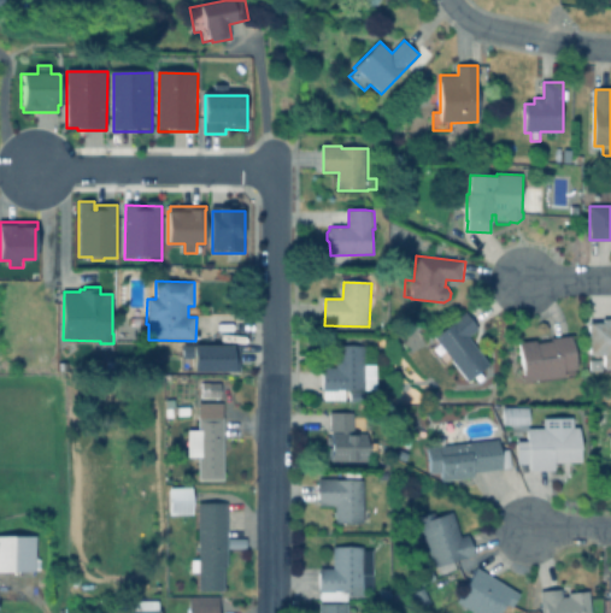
[(469,337),(489,365),(468,382),(452,361),(448,364),(445,364),(439,357),(435,357),(432,352),(432,348),(439,343),(434,337),(468,313),(480,330),(469,337)]
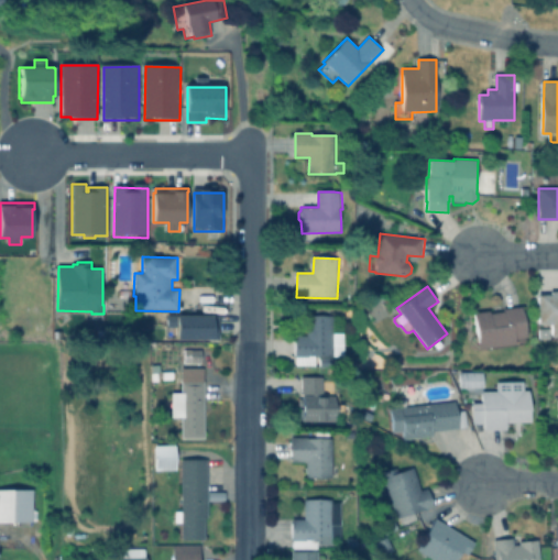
[(557,338),(551,338),(551,340),(540,340),(540,329),(550,329),(550,325),(538,325),(538,295),(550,295),(550,292),(557,292),(557,338)]
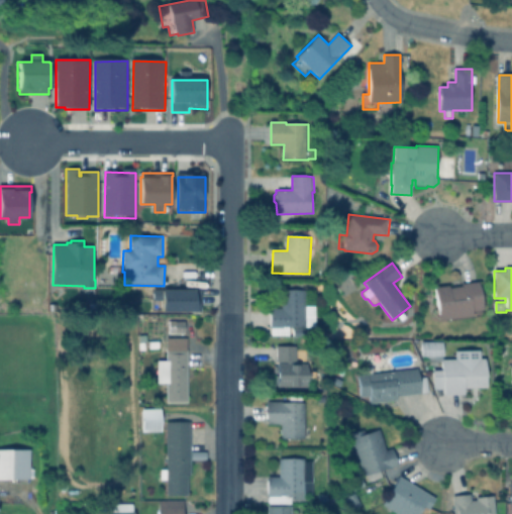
[(480,282),(482,298),(484,298),(486,308),(483,308),(484,315),(439,321),(435,288),(449,286),(449,288),(463,287),(463,284),(480,282)]
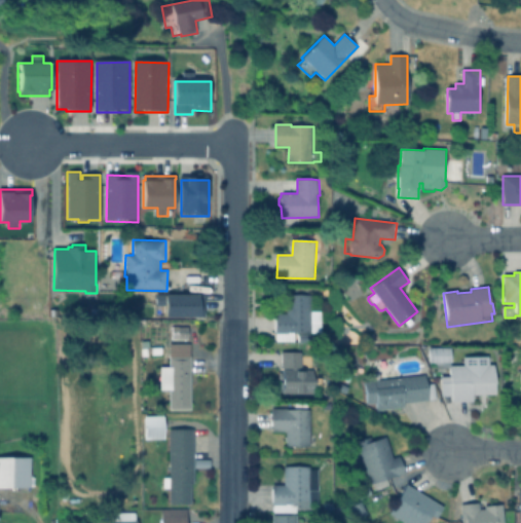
[(164,319),(206,319),(206,297),(156,296),(156,306),(164,307),(164,319)]
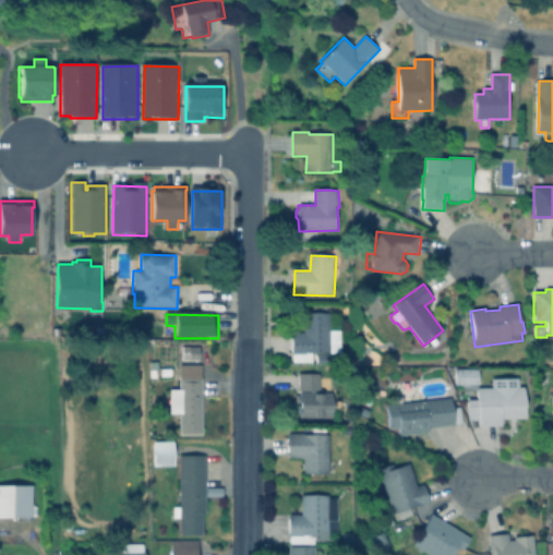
[(343,332),(343,353),(331,353),(331,364),(295,363),(295,354),(292,354),(292,333),(305,333),(305,314),(333,314),(333,332),(343,332)]
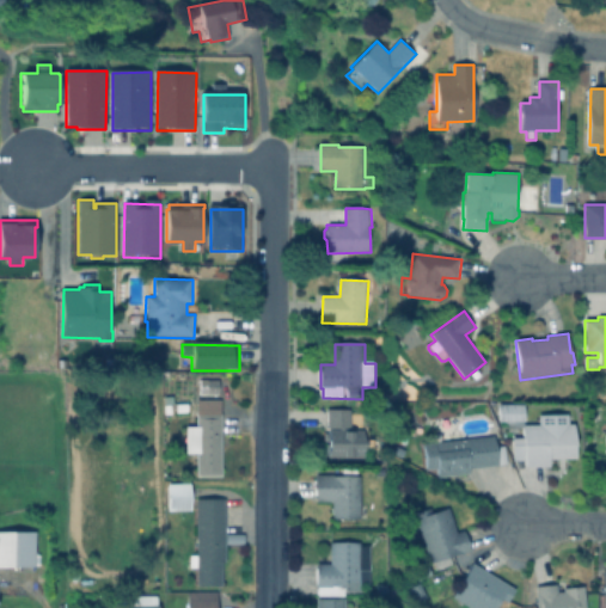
[(221,381),(221,395),(202,395),(202,381),(221,381)]
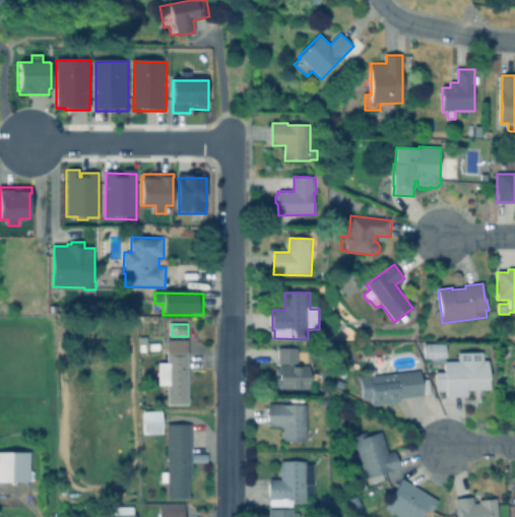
[(189,341),(189,405),(169,405),(169,386),(158,386),(158,364),(168,364),(168,341),(189,341)]
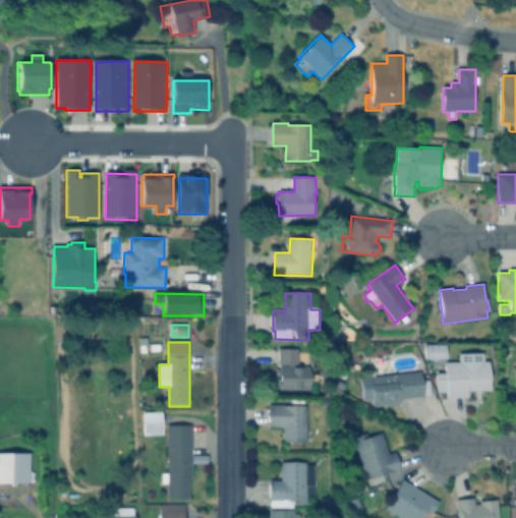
[(448,345),(448,359),(424,359),(425,345),(448,345)]
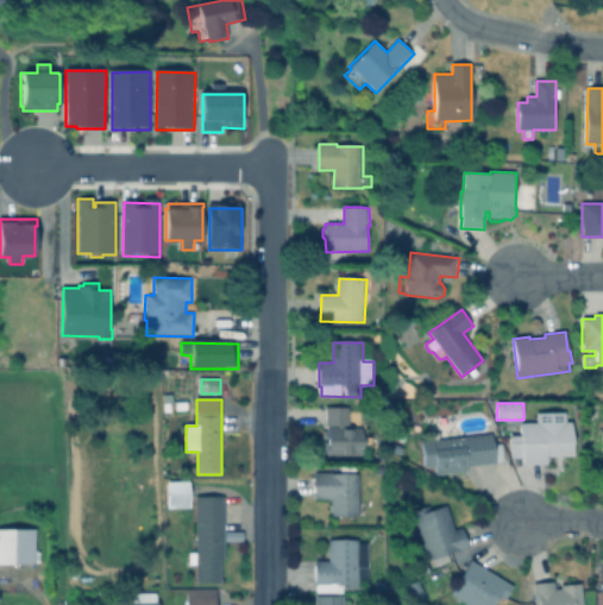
[(369,426),(369,438),(372,438),(372,447),(363,447),(363,457),(339,457),(339,460),(328,460),(328,455),(326,455),(326,442),(324,442),(324,432),(327,432),(328,408),(352,408),(352,413),(359,413),(365,418),(365,426),(369,426)]
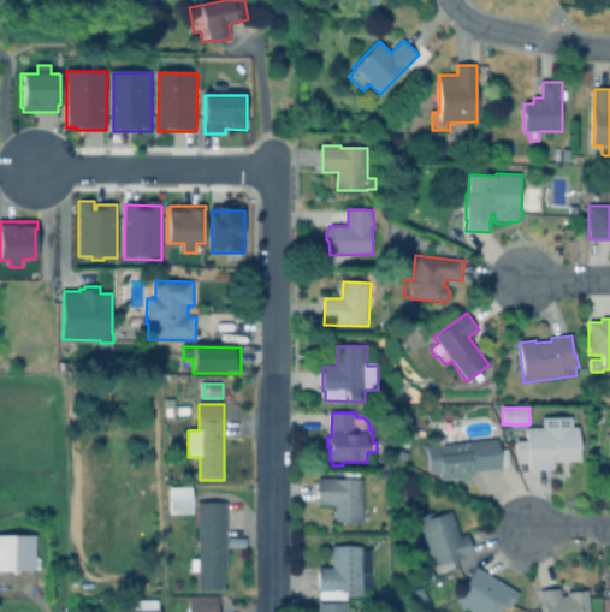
[(574,419),(574,428),(580,428),(581,462),(552,463),(554,470),(527,470),(527,464),(517,464),(517,441),(528,441),(527,428),(545,428),(544,419),(574,419)]
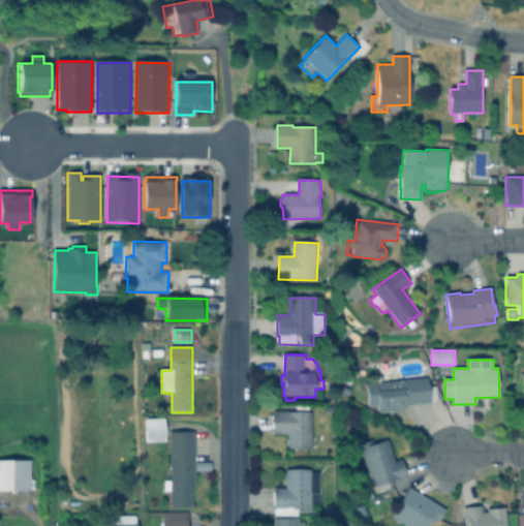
[(432,403),(406,406),(407,410),(379,413),(378,406),(370,407),(368,384),(429,378),(432,403)]
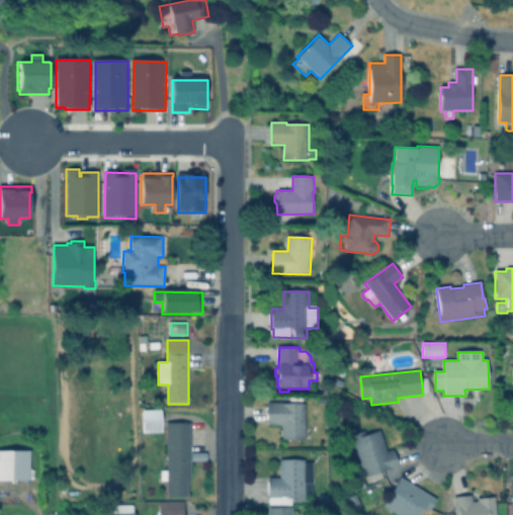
[(305,398),(305,404),(307,404),(307,440),(283,440),(282,426),(268,426),(268,404),(292,404),(292,398),(305,398)]
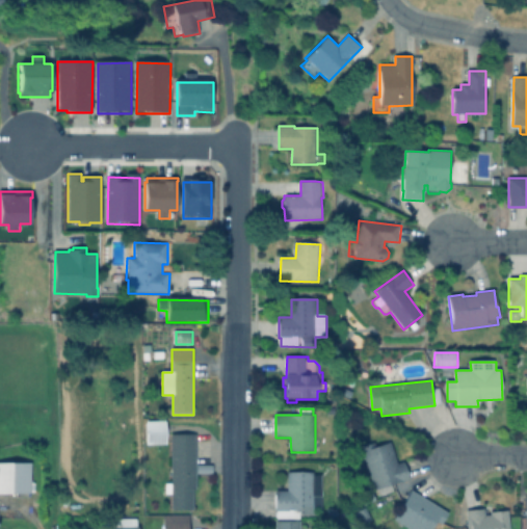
[(165,422),(166,445),(147,445),(146,422),(165,422)]
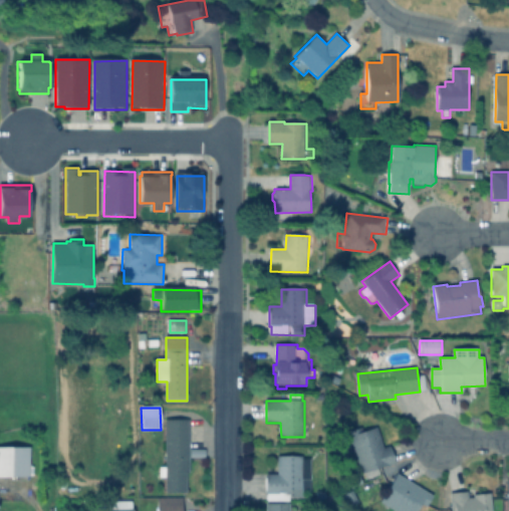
[(190,420),(190,473),(188,473),(188,493),(166,493),(166,478),(161,478),(161,468),(166,468),(166,420),(190,420)]
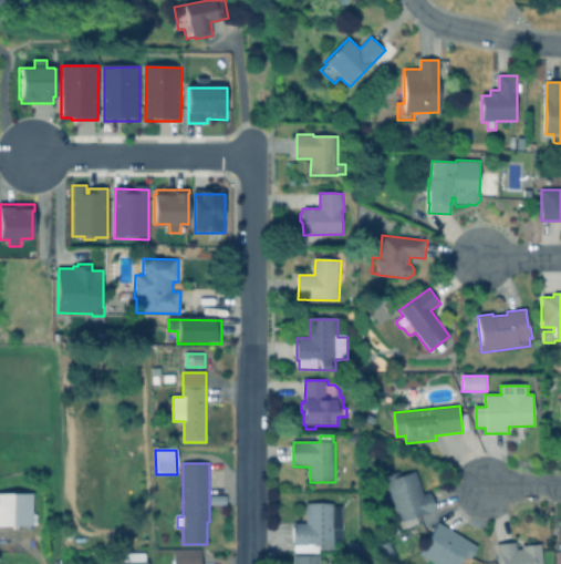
[(400,472),(402,477),(417,472),(425,495),(432,493),(437,511),(418,518),(421,524),(404,530),(402,523),(400,523),(393,500),(387,502),(384,492),(390,491),(385,477),(400,472)]
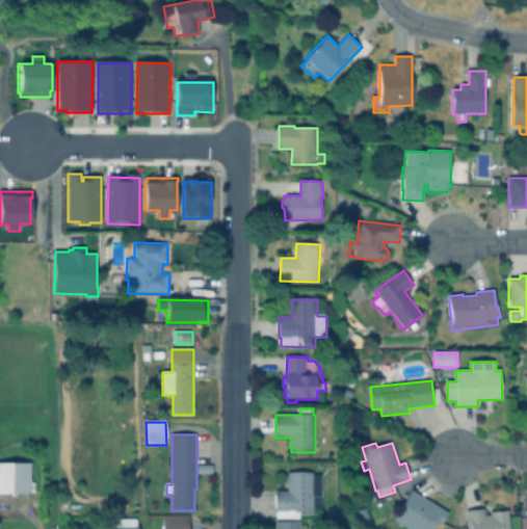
[(35,483),(35,493),(30,493),(30,494),(0,494),(0,464),(30,464),(30,483),(35,483)]
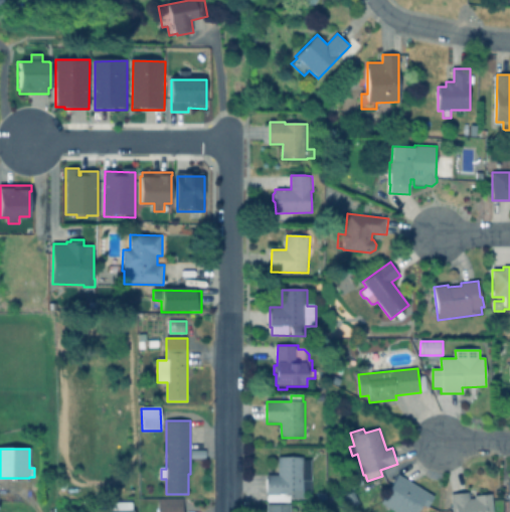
[(313,460),(313,494),(291,495),(291,503),(268,503),(268,495),(267,495),(267,476),(279,476),(279,458),(304,458),(304,460),(313,460)]
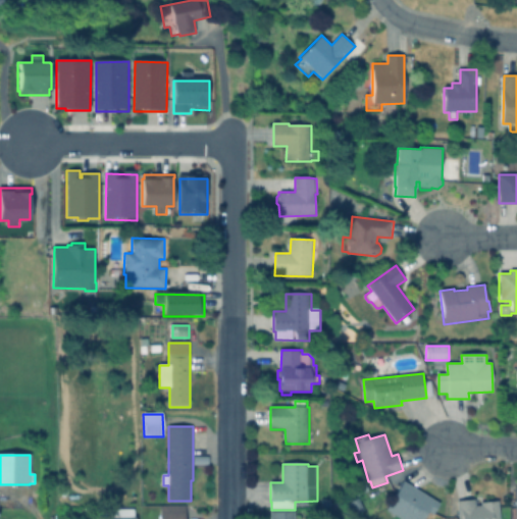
[(441,504),(433,515),(429,512),(424,518),(400,518),(386,511),(405,481),(441,504)]
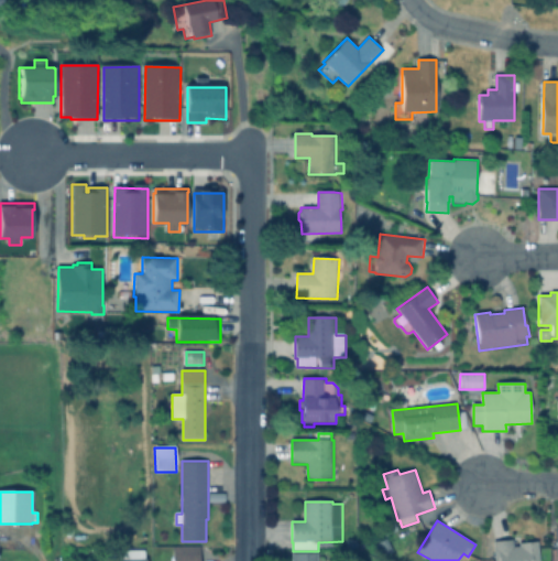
[(398,530),(386,538),(382,530),(395,524),(398,530)]
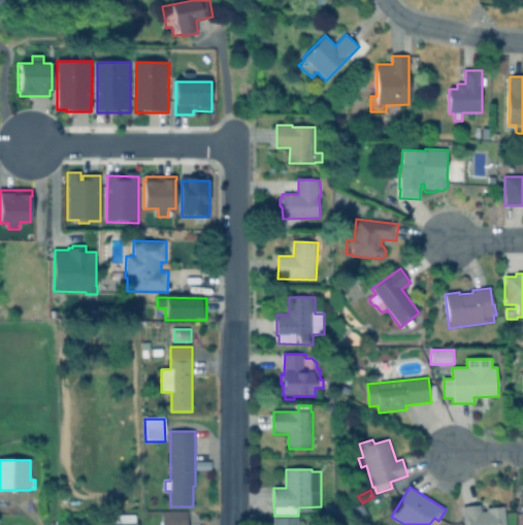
[(369,517),(362,520),(357,507),(363,504),(369,517)]
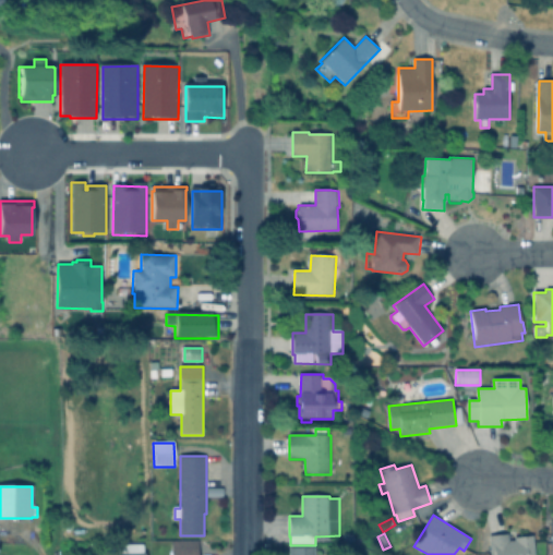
[(511,534),(511,541),(516,541),(516,537),(536,537),(536,554),(491,554),(491,535),(511,534)]
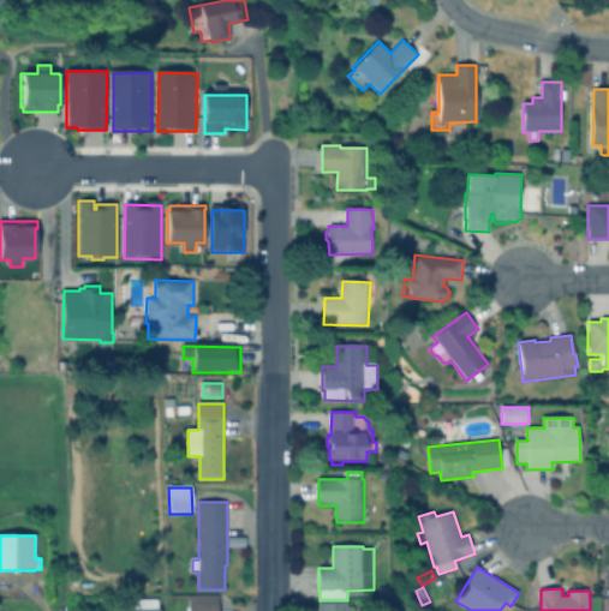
[(220,597),(219,610),(190,610),(190,595),(220,597)]
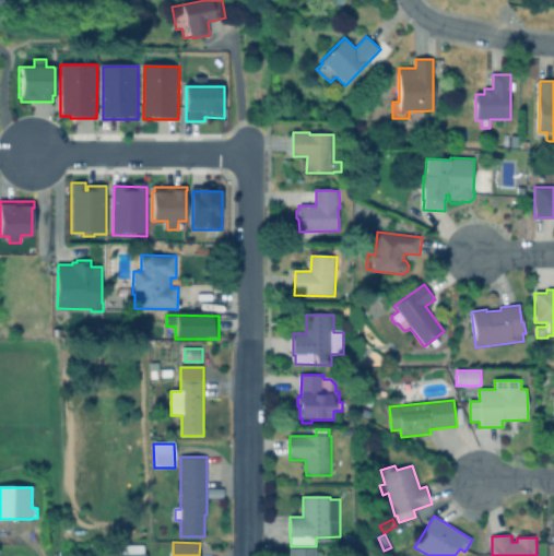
[(144,545),(145,555),(146,555),(116,555),(118,555),(118,546),(144,545)]
